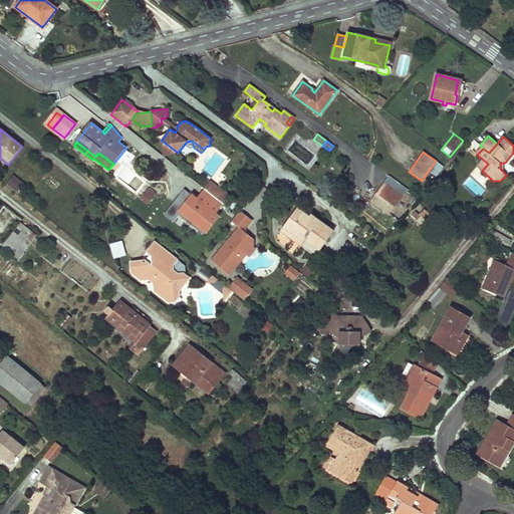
[(483,160),(477,167),(482,171),(488,164),(483,160)]
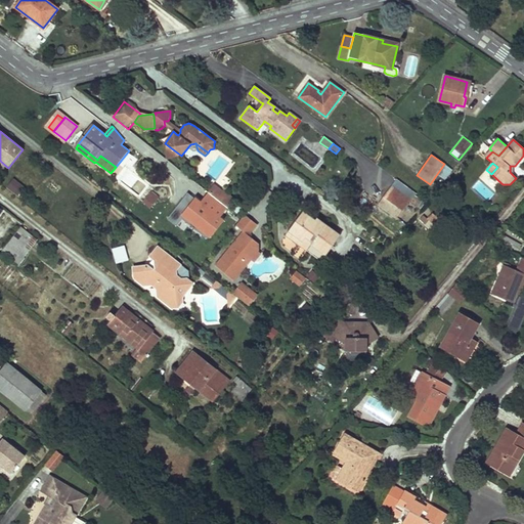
[(4,185),(17,194),(25,185),(11,176),(4,185)]
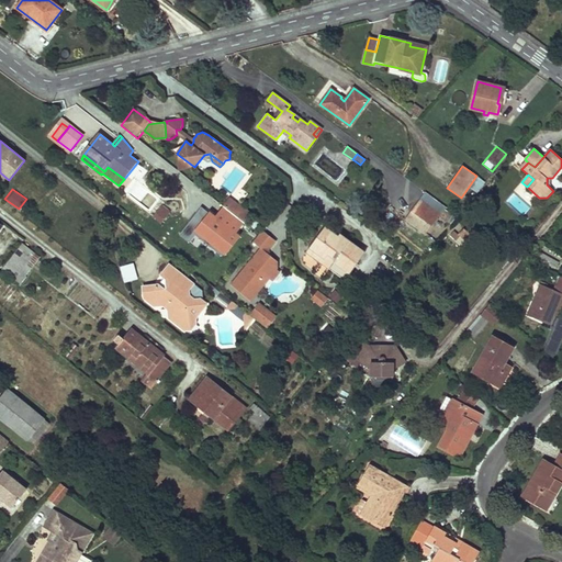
[(229,198),(223,205),(233,213),(239,205),(229,198)]
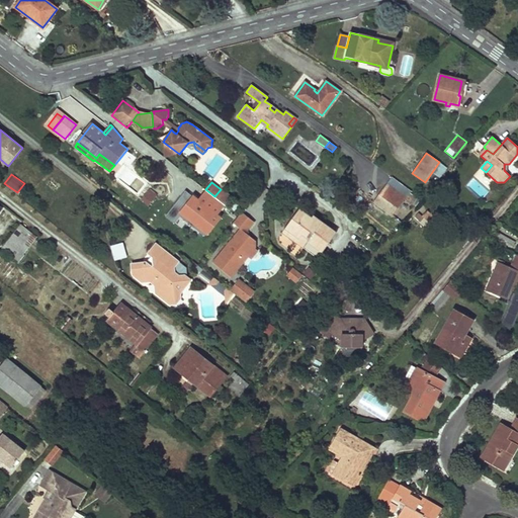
[(386,210),(393,214),(405,199),(385,185),(378,194),(391,203),(386,210)]
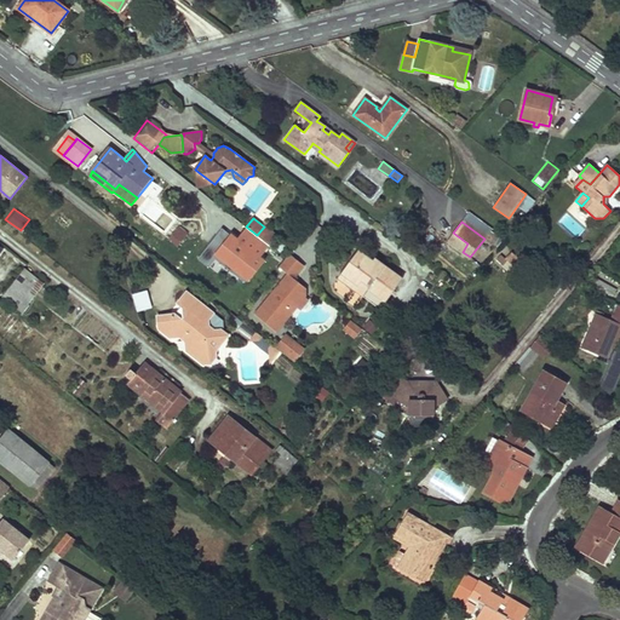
[(264,227),(257,235),(269,245),(276,235),(264,225),(264,227)]
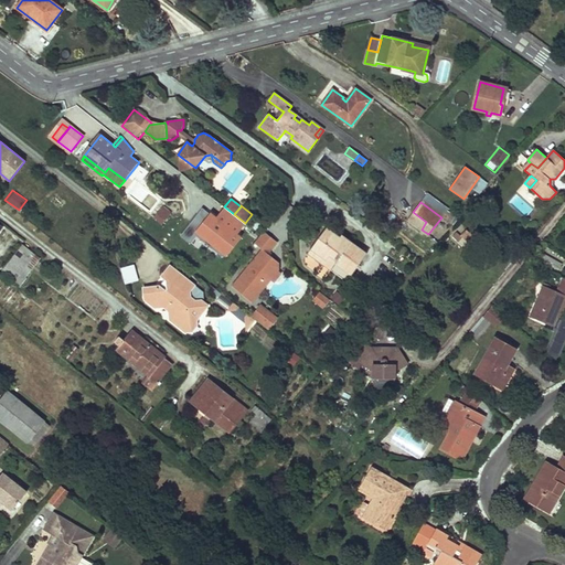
[(160,210),(168,216),(170,213),(162,208),(160,210)]
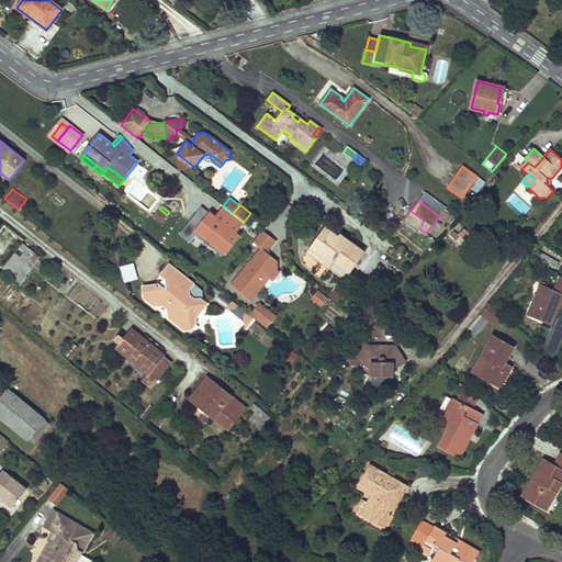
[(159,209),(154,216),(161,222),(167,215),(159,209)]
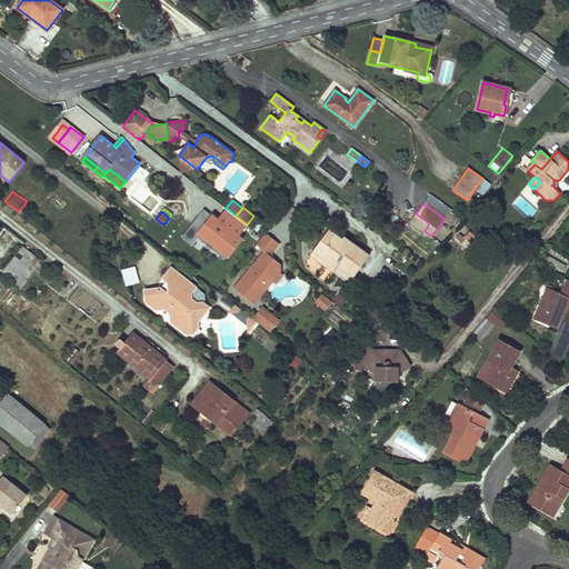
[(416,213),(411,221),(425,231),(429,223),(416,213)]
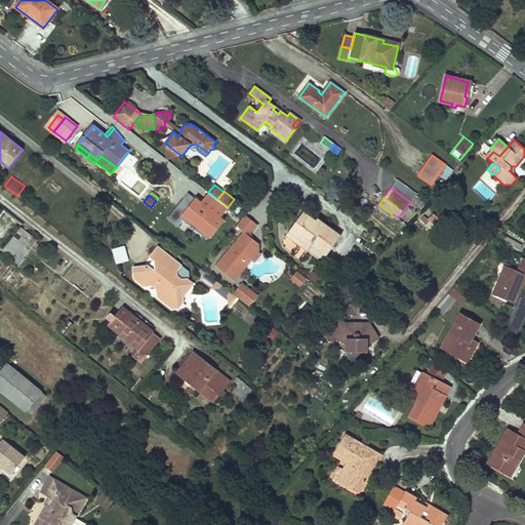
[(316,220),(304,211),(289,231),(304,241),(299,245),(308,251),(312,244),(327,255),(340,236),(317,218),(316,220)]
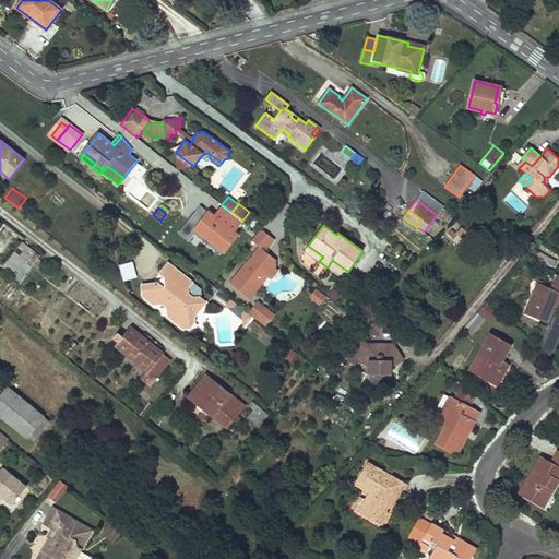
[(227,281),(250,299),(276,268),(273,264),(277,259),(266,249),(275,238),(261,226),(250,239),(257,245),(227,281)]
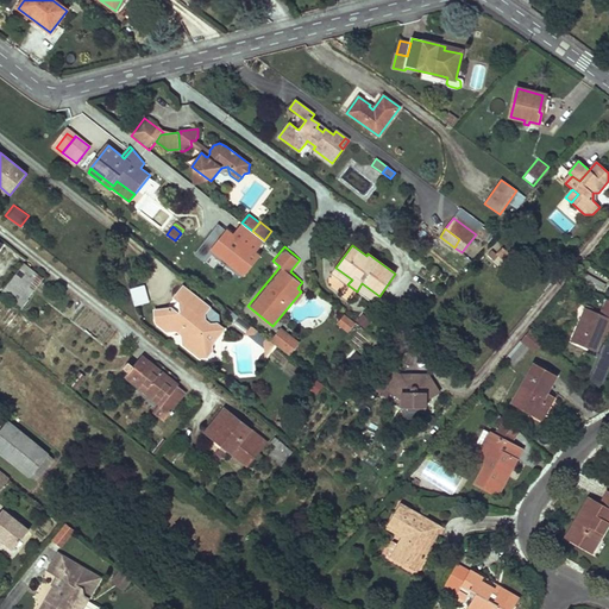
[(25,264),(2,292),(16,302),(37,275),(25,264)]
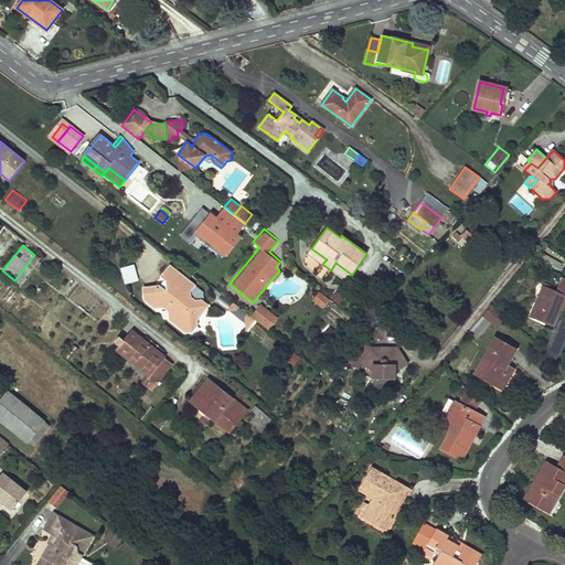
[(308,253),(322,264),(327,259),(311,248),(308,253)]
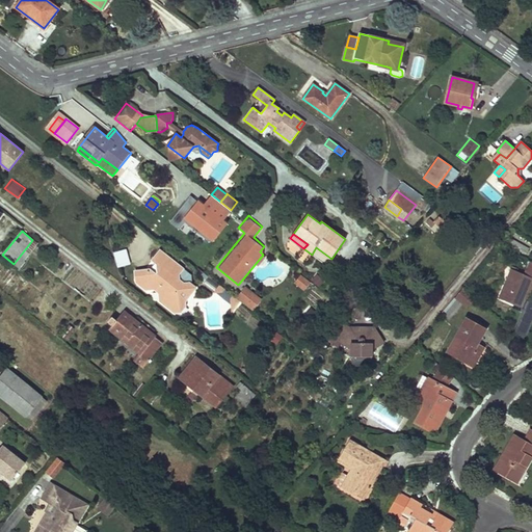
[(34,241),(32,240),(14,264),(16,266),(34,241)]
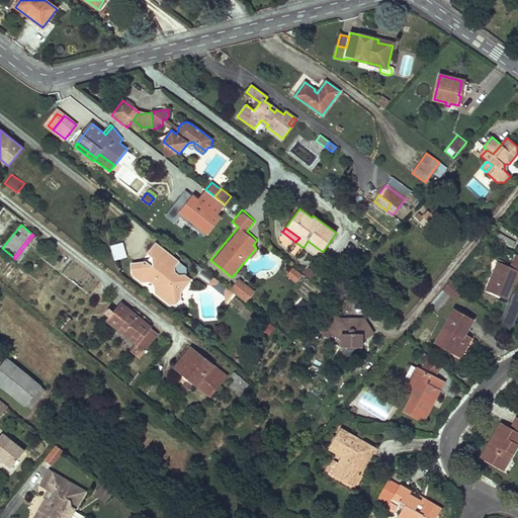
[(33,235),(15,259),(18,261),(37,238),(33,235)]
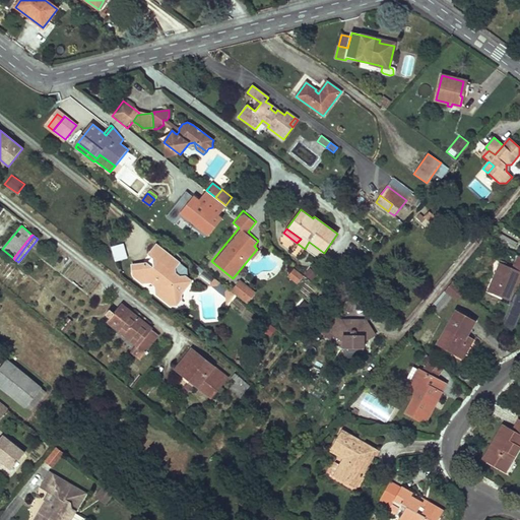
[(114,260),(127,257),(124,242),(111,245),(114,260)]
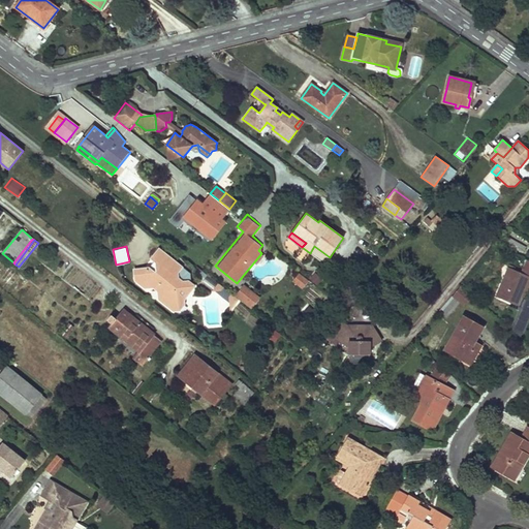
[(314,246),(310,253),(324,263),(330,257),(314,246)]
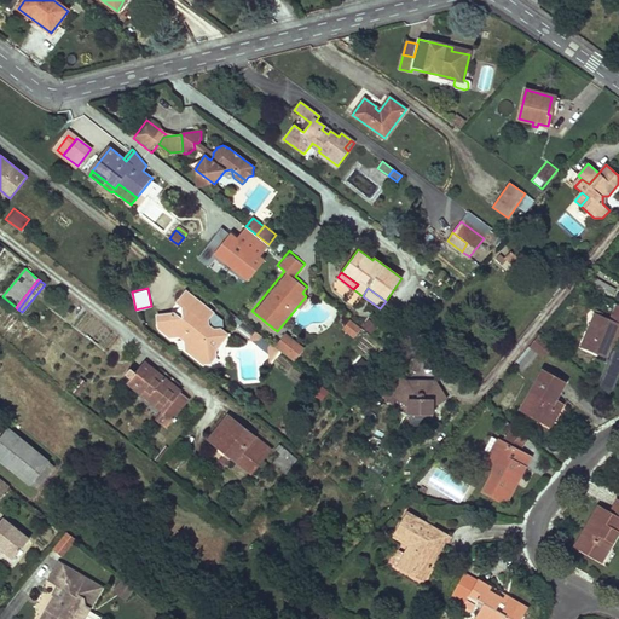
[(213,313),(186,291),(178,302),(181,306),(184,308),(185,314),(183,318),(179,318),(174,314),(157,316),(158,329),(169,337),(180,335),(185,340),(186,350),(203,364),(209,363),(215,356),(214,351),(227,335),(220,330),(213,330),(208,327),(207,319),(213,313)]
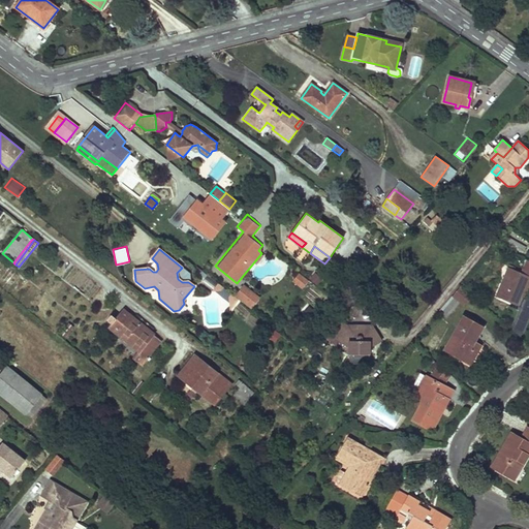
[(528,260),(527,260),(522,273),(509,268),(497,297),(520,307),(524,298),(528,286),(528,285),(528,260)]
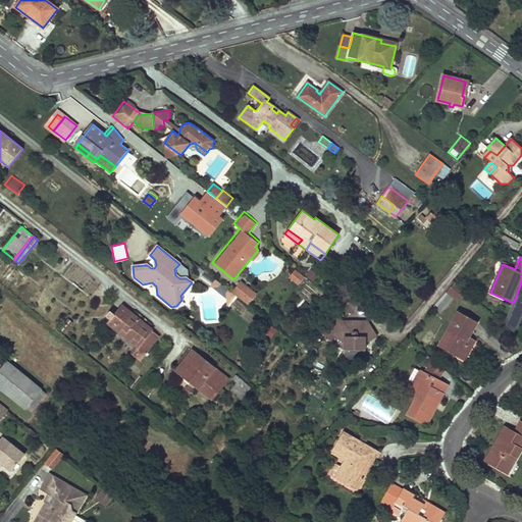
[(288,276),(299,284),(305,275),(294,267),(288,276)]
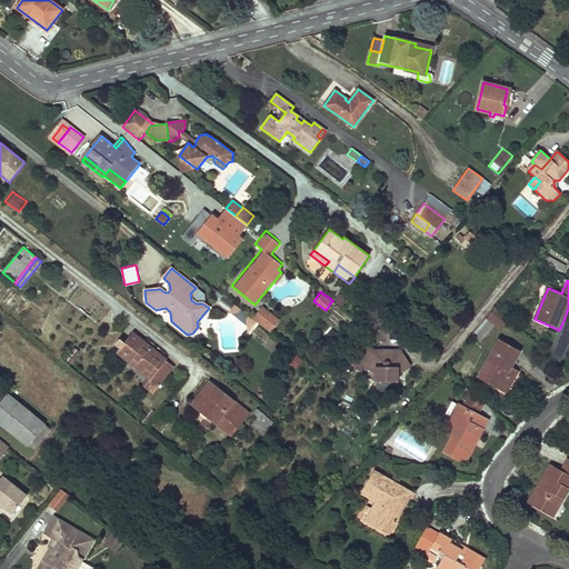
[(338,292),(333,300),(342,306),(347,298),(338,292)]
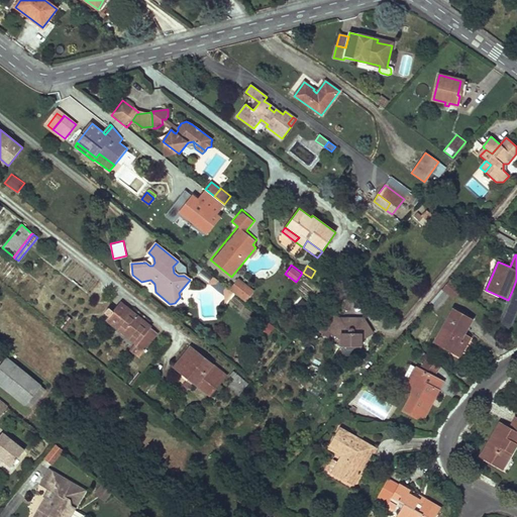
[(442,289),(453,298),(461,289),(450,280),(442,289)]
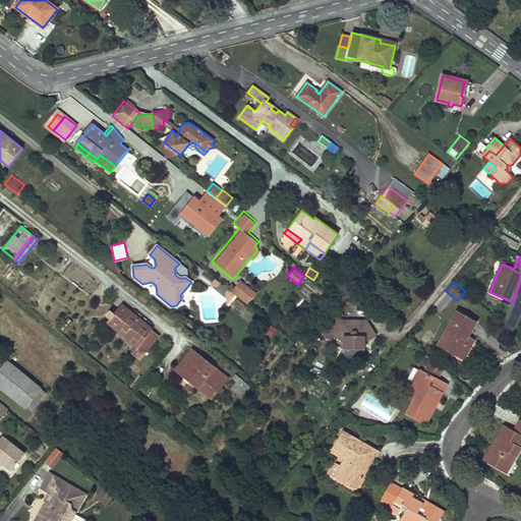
[(218,286),(213,286),(226,297),(226,292),(228,289),(220,283),(218,286)]
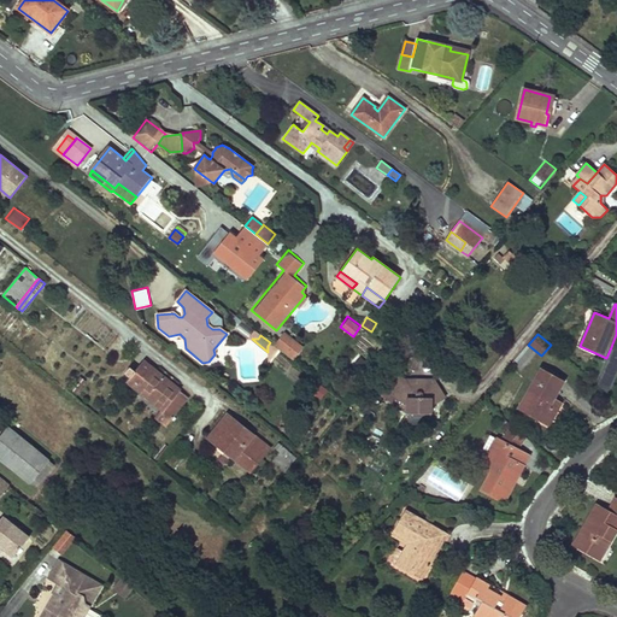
[(268,352),(269,356),(275,354),(278,350),(270,342),(268,346),(268,352)]
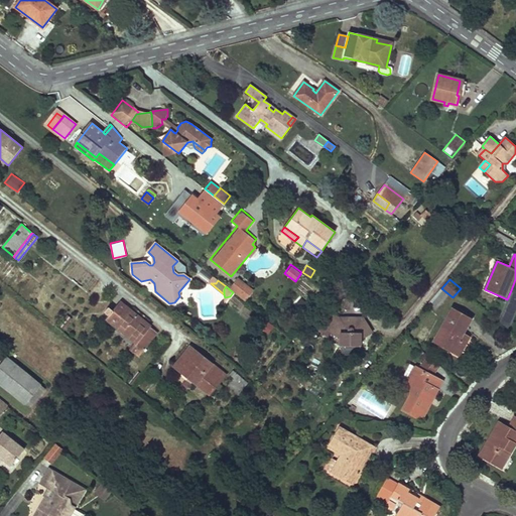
[(131,349),(138,355),(156,332),(121,302),(107,319),(136,343),(131,349)]
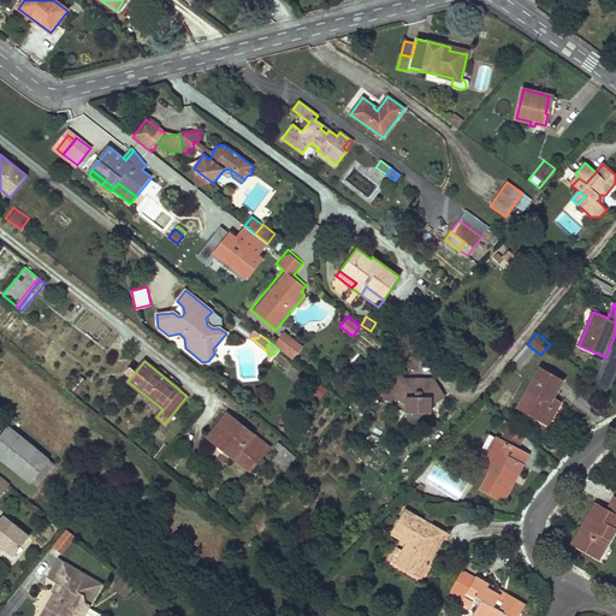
[(563,380),(540,367),(517,408),(548,425),(556,409),(549,406),(554,397),(563,380)]
